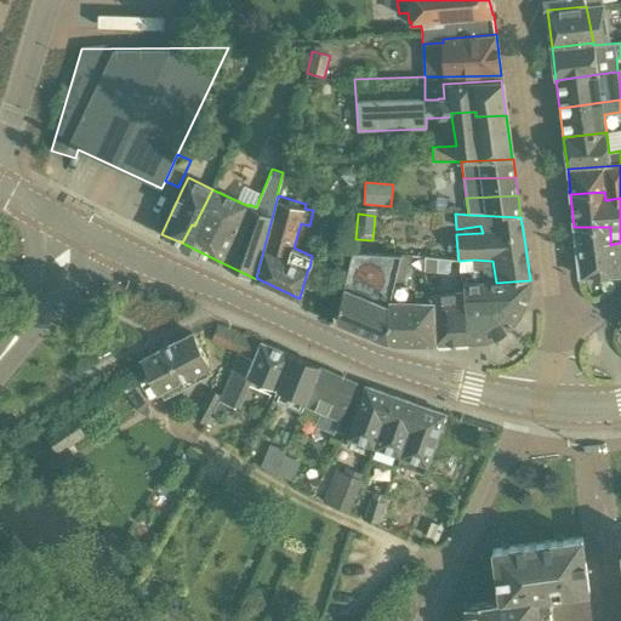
[(610,227),(574,227),(575,229),(574,229),(581,279),(620,273),(620,272),(620,243),(610,245),(610,227)]
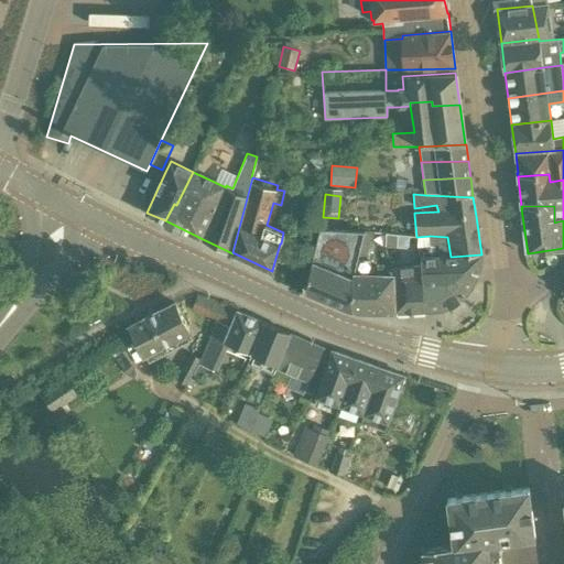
[(354,312),(356,256),(357,231),(320,229),(305,292),(354,312)]
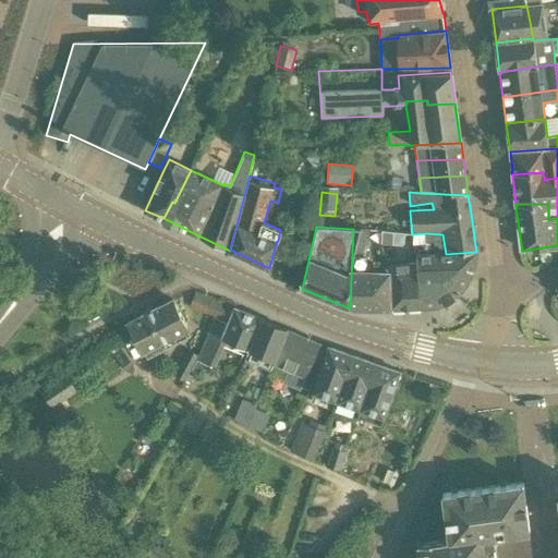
[(353,229),(352,253),(350,308),(371,308),(370,269),(364,269),(366,246),(370,231),(353,229)]
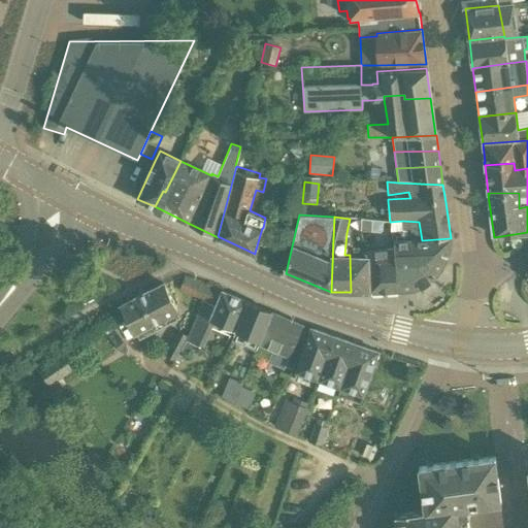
[(371,232),(372,219),(361,219),(361,231),(371,232)]
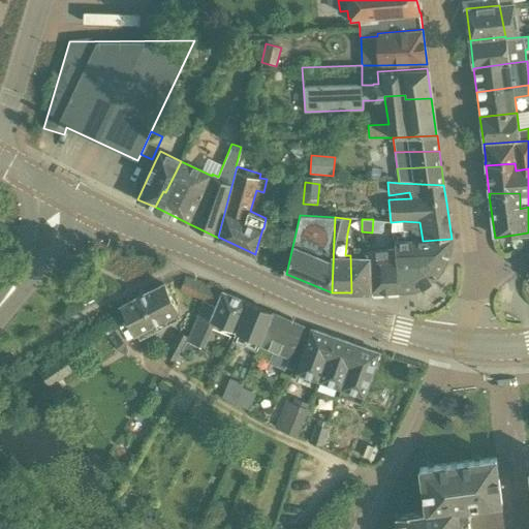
[(423,241),(419,222),(403,221),(403,230),(410,229),(410,240),(408,240),(408,245),(416,244),(418,262),(428,261),(429,273),(434,278),(439,273),(442,268),(445,262),(447,257),(448,252),(449,247),(450,239),(423,241)]
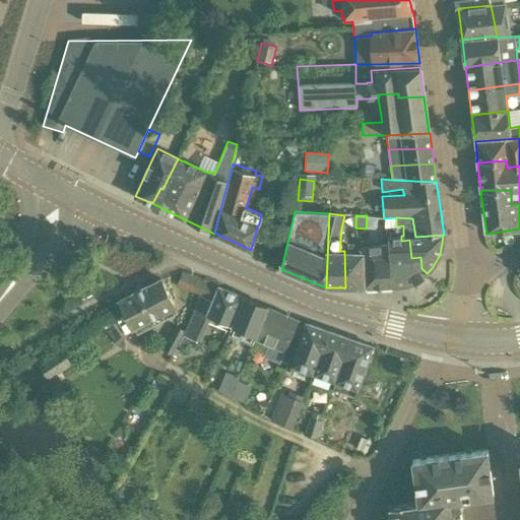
[(401,241),(401,236),(388,237),(388,245),(395,286),(403,285),(406,285),(409,284),(412,282),(414,282),(418,279),(424,275),(427,273),(421,268),(420,257),(411,258),(409,240),(401,241)]
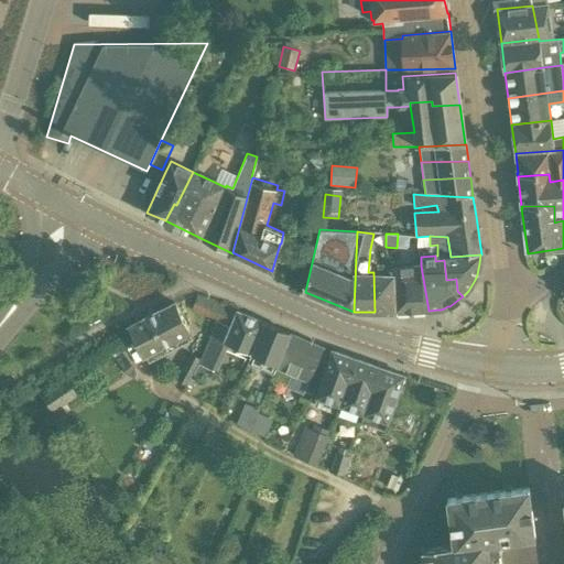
[(429,311),(421,266),(392,268),(393,272),(397,312),(429,311)]
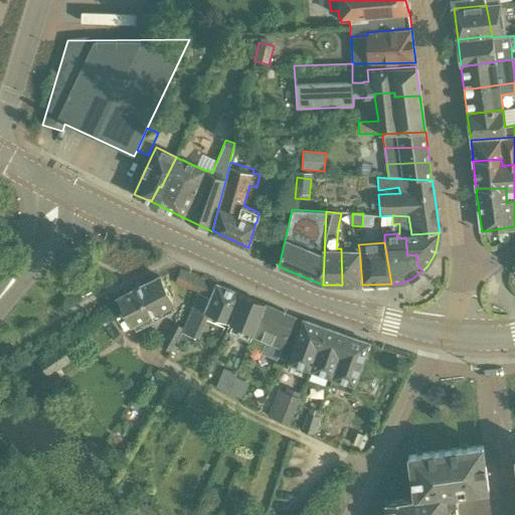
[(359,248),(341,248),(342,285),(358,286),(362,285),(359,248)]
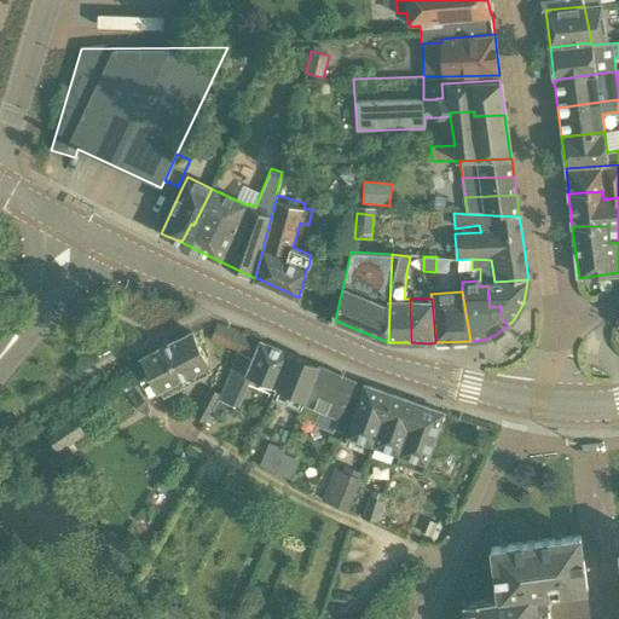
[(210,341),(238,353),(254,360),(261,341),(218,324),(210,341)]
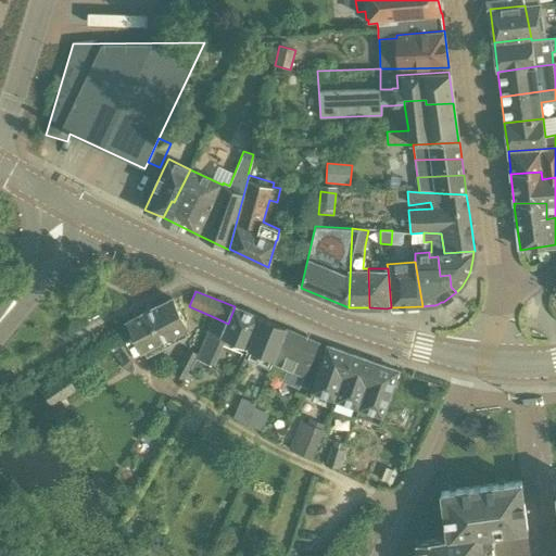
[(141,351),(187,327),(173,299),(127,323),(141,351)]
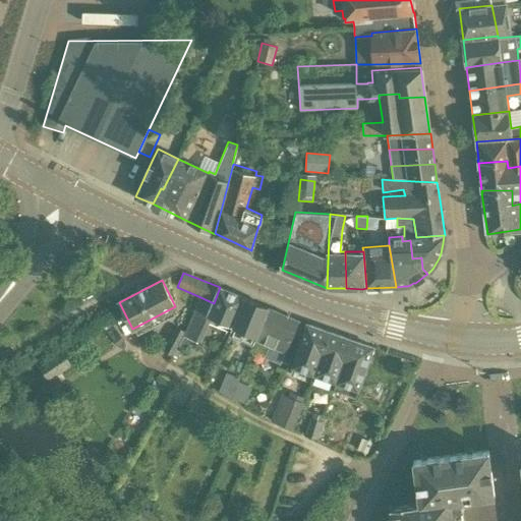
[(244,298),(220,287),(214,303),(200,297),(186,332),(184,337),(198,343),(210,315),(232,326),(233,325),(244,298)]
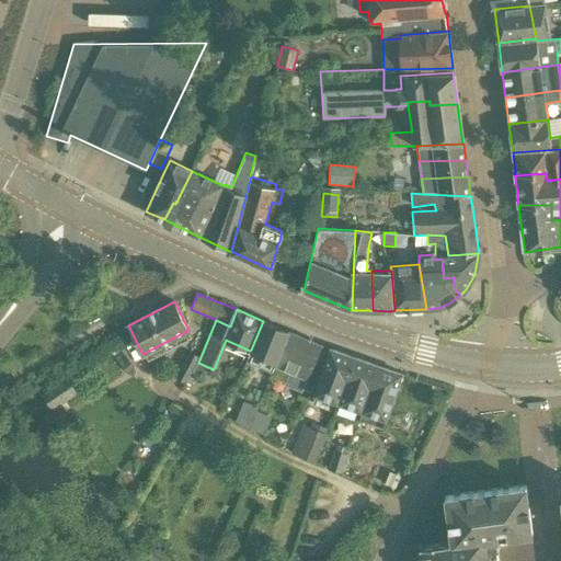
[(289,332),(263,321),(251,350),(277,362),(289,332)]
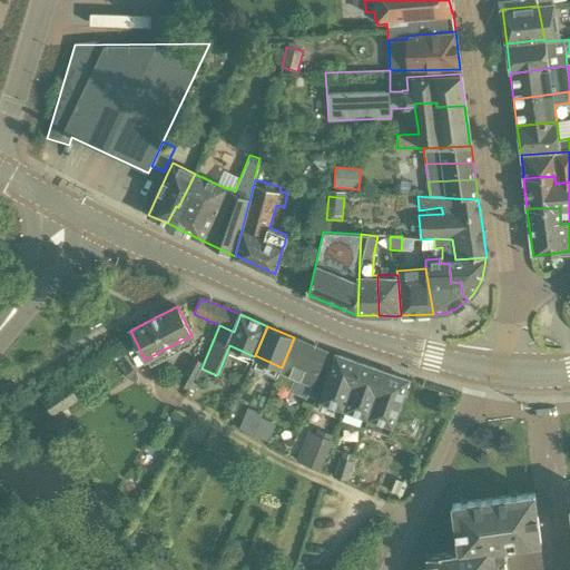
[(282,367),(283,367),(281,372),(295,379),(290,390),(306,397),(312,385),(313,385),(327,352),(294,337),(282,367)]
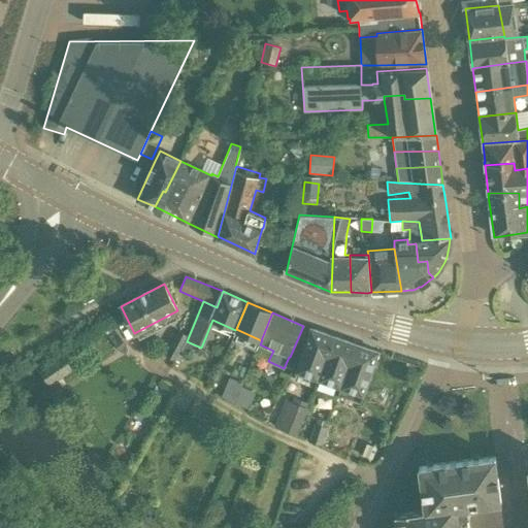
[(317,378),(331,336),(310,329),(296,371),(317,378)]
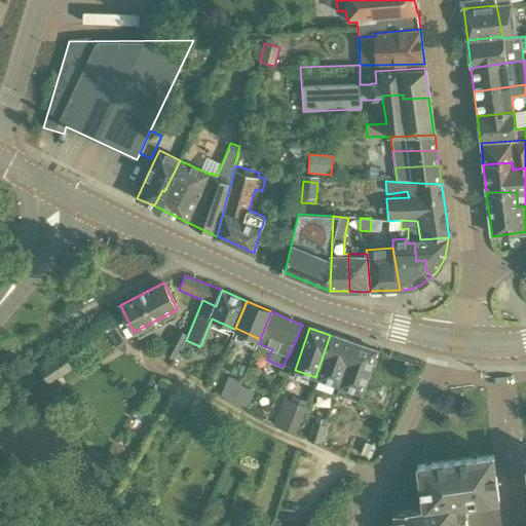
[(178,330),(165,353),(172,357),(175,359),(181,347),(187,335),(178,330)]
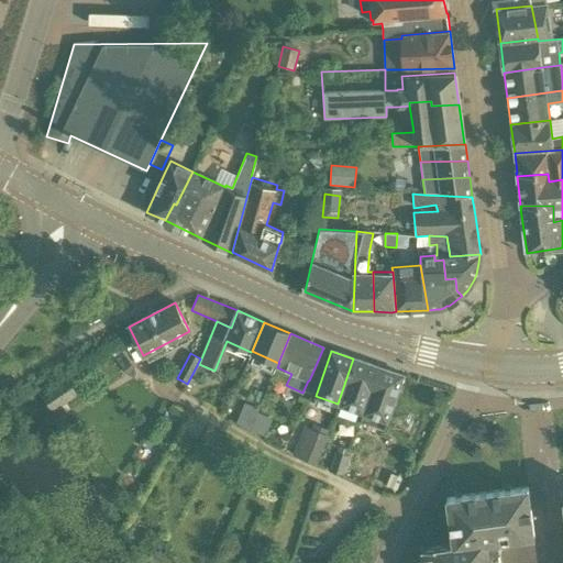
[(378,367),(353,359),(338,404),(363,412),(378,367)]
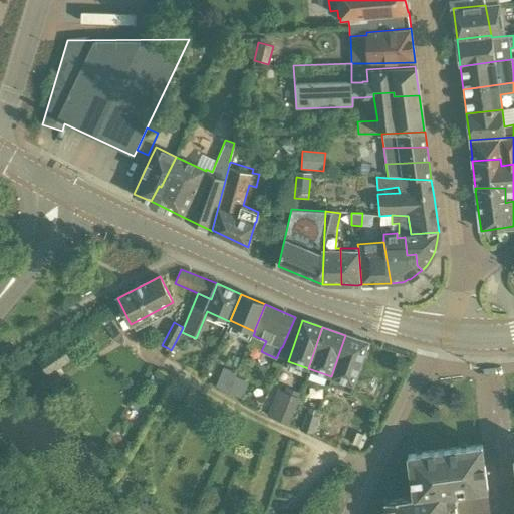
[(345,335),(331,376),(353,383),(367,342),(345,335)]
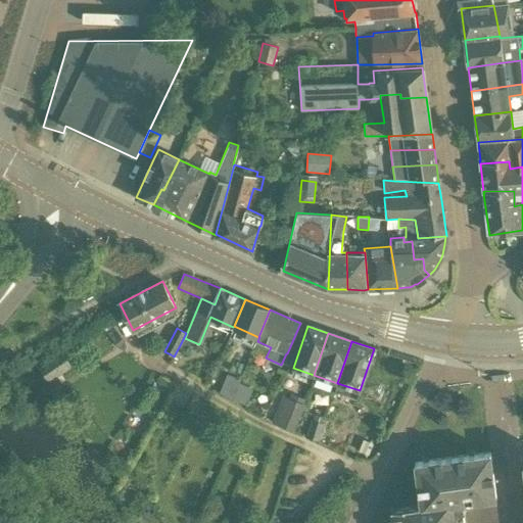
[(222,388),(220,393),(232,399),(240,380),(227,375),(222,388)]
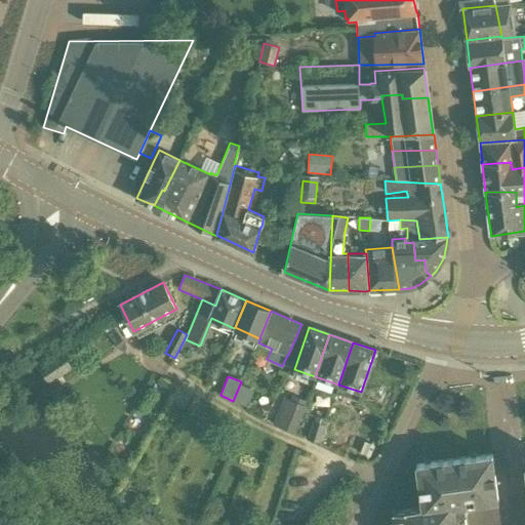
[(290,399),(284,397),(273,425),(295,434),(307,406),(305,405),(308,399),(292,393),(290,399)]
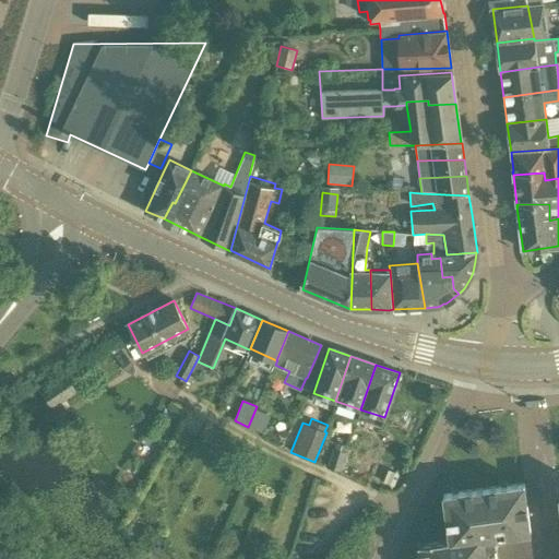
[(346,452),(333,449),(328,467),(341,472),(346,452)]
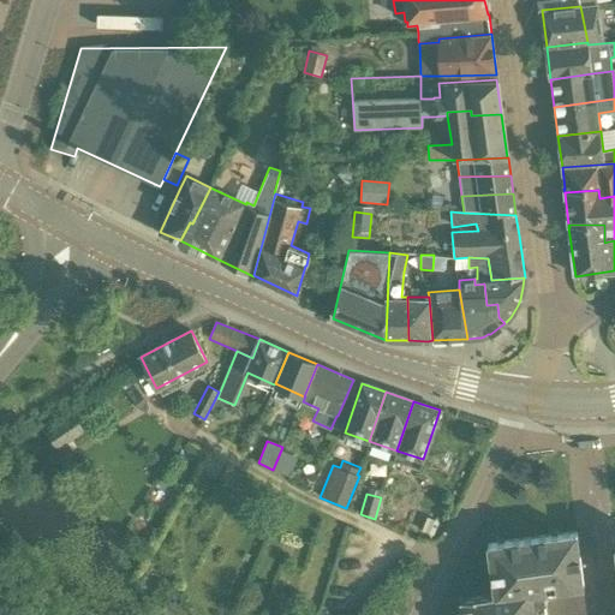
[(437,523),(427,518),(421,531),(433,536),(437,523)]
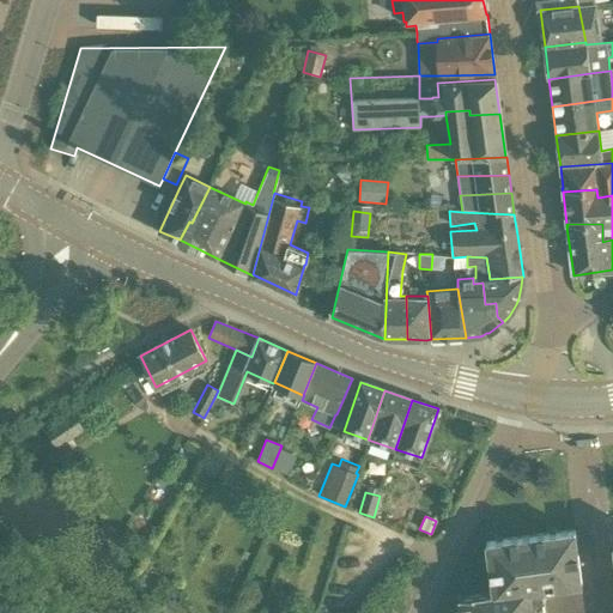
[(545,612),(542,589),(582,584),(575,530),(486,541),(493,593),(459,598),(460,612),(545,612)]
